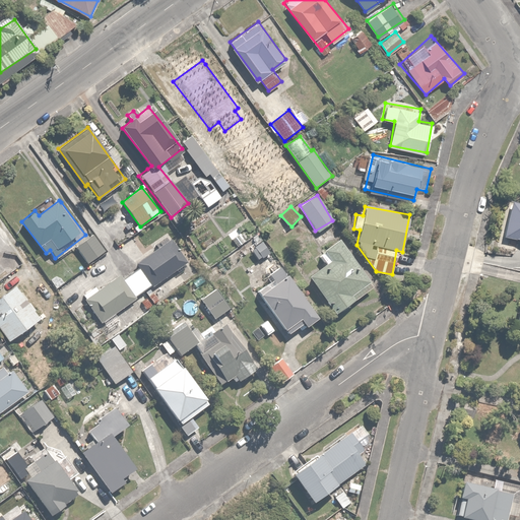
[(105,252),(92,236),(75,249),(88,265),(105,252)]
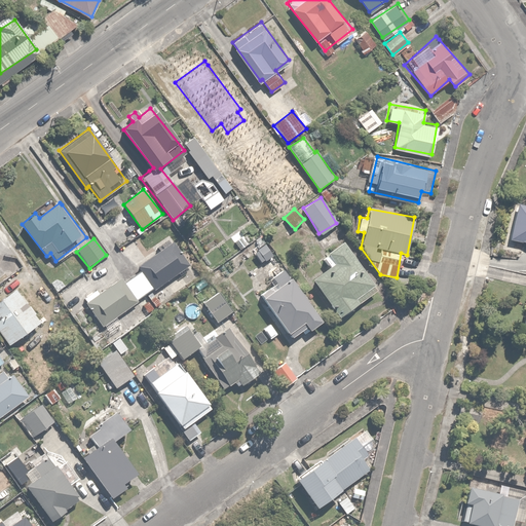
[(99,326),(102,324),(188,264),(172,240),(135,265),(139,270),(122,283),(120,279),(99,295),(95,290),(81,299),(99,326)]
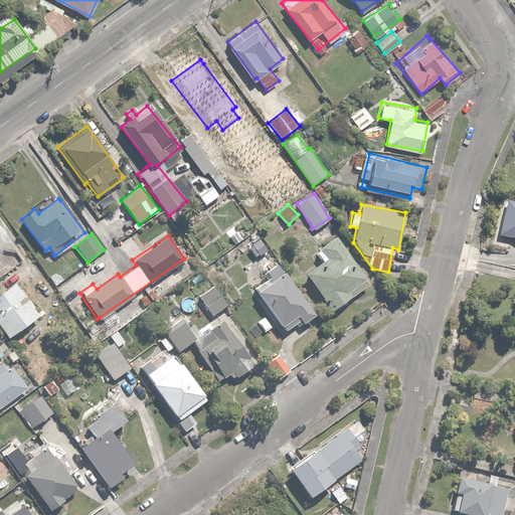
[(368,283),(335,237),(315,252),(322,262),(303,275),(330,312),(368,283)]
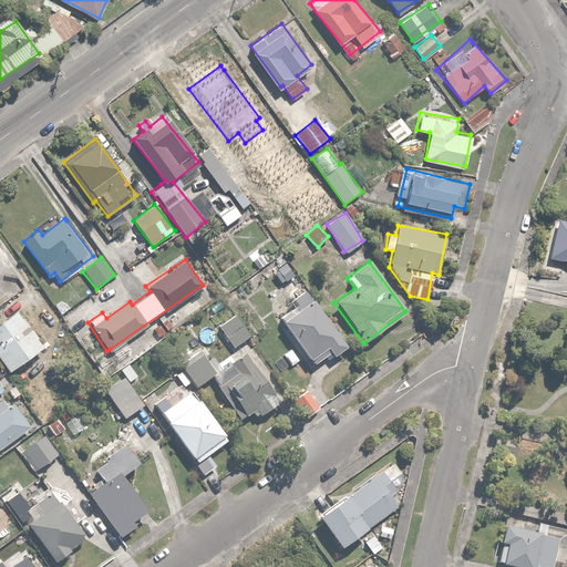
[(299,280),(291,271),(281,280),(289,289),(299,280)]
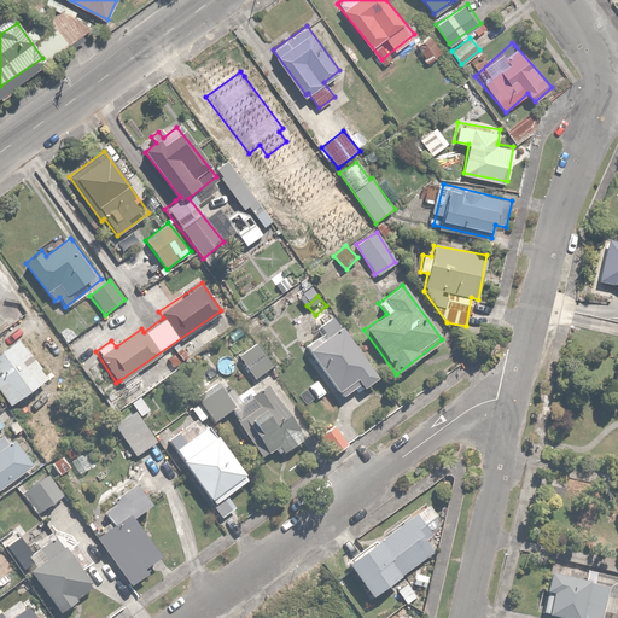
[(374,373),(332,318),(315,331),(320,336),(303,349),(342,398),(374,373)]
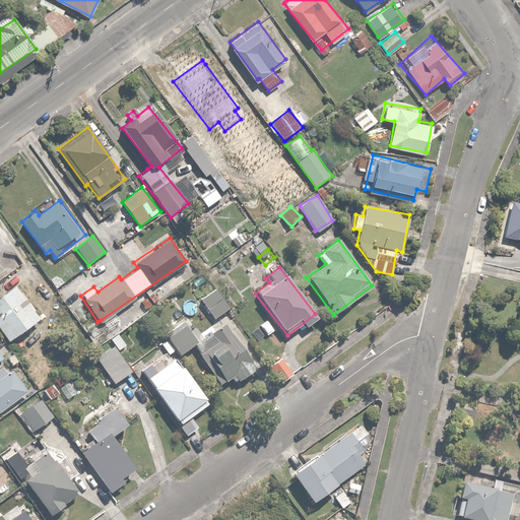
[(16,285),(0,297),(0,328),(6,337),(38,315),(16,285)]
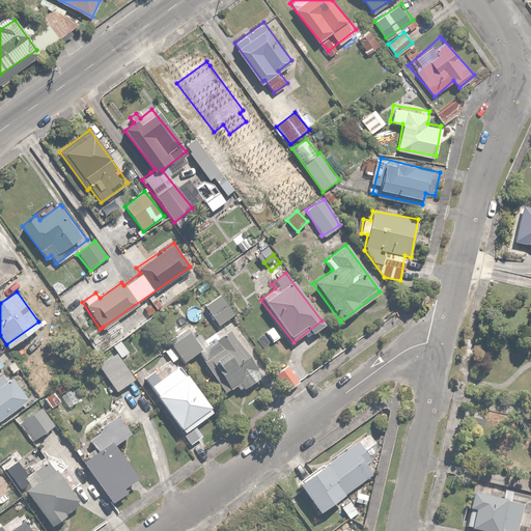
[(220,294),(204,305),(218,325),(233,313),(220,294)]
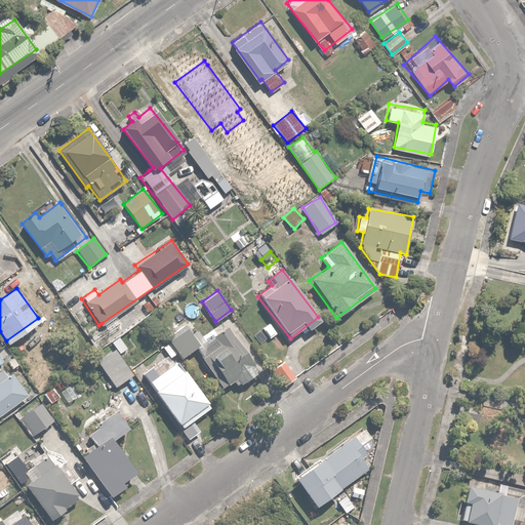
[(167,337),(180,358),(197,348),(204,358),(208,355),(229,385),(236,379),(240,386),(258,373),(242,349),(227,324),(215,331),(217,333),(205,342),(191,321),(167,337)]
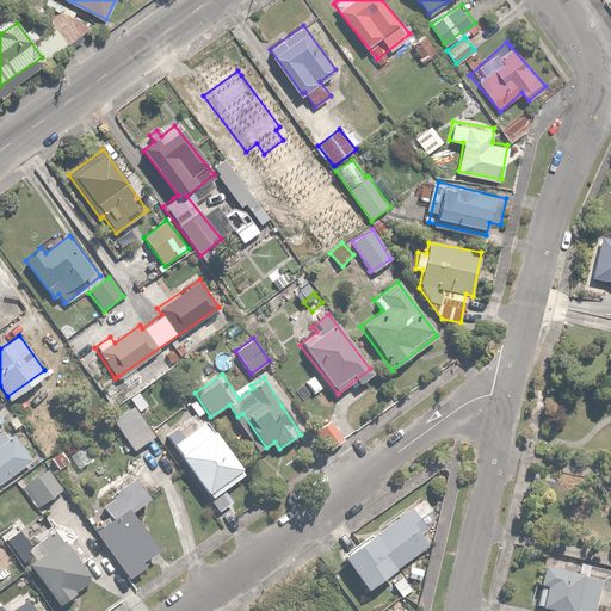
[(140,390),(129,399),(143,415),(153,408),(140,390)]
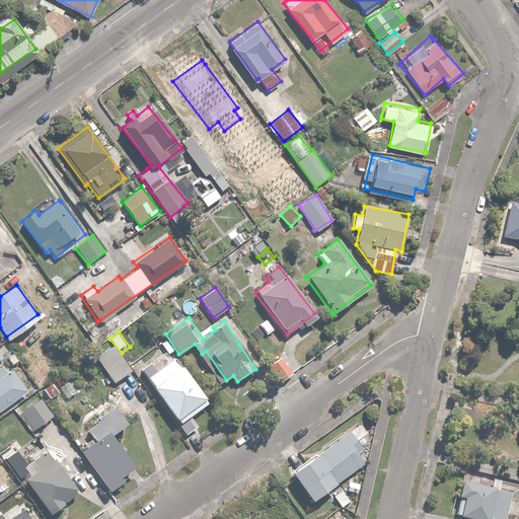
[(133,371),(115,346),(97,358),(116,383),(133,371)]
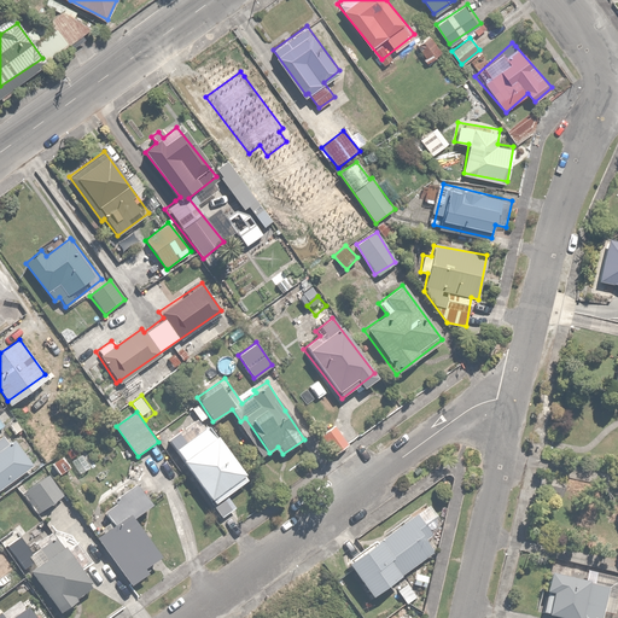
[(186,441),(174,450),(213,501),(246,476),(209,425),(197,435),(191,427),(181,435),(186,441)]
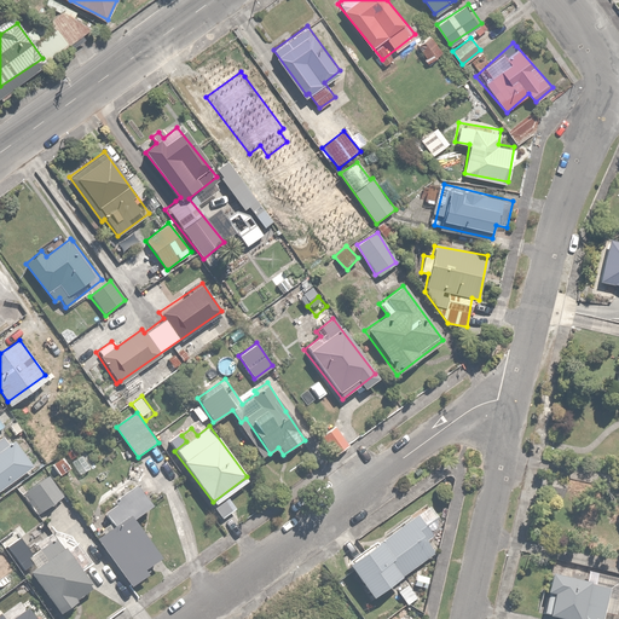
[(350,445),(335,426),(319,439),(334,457),(350,445)]
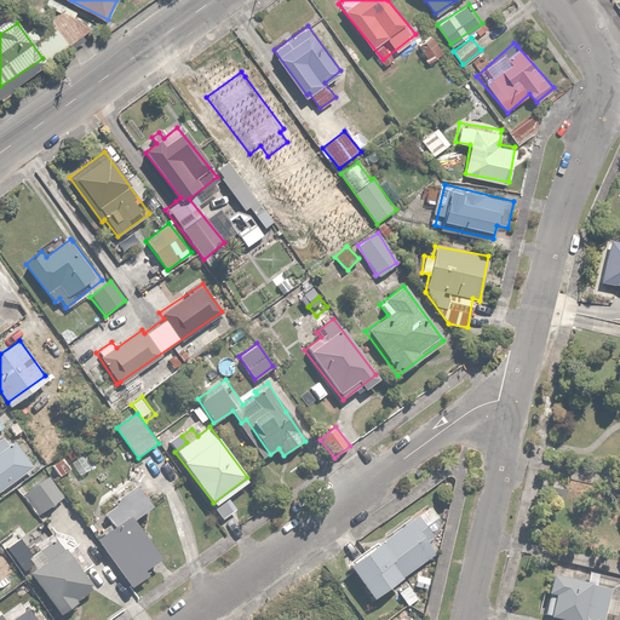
[(0,491),(33,468),(15,442),(11,445),(0,430),(0,491)]
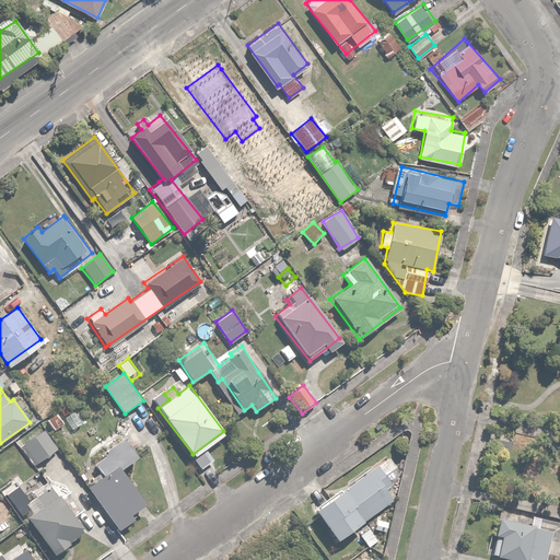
[(23,445),(34,459),(55,445),(44,430),(23,445)]
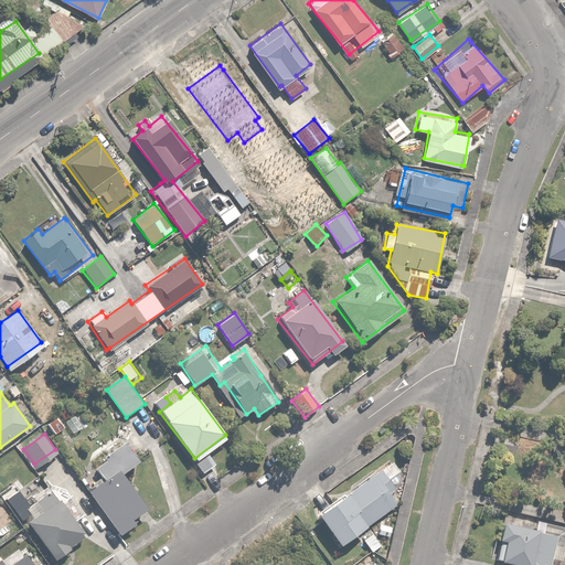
[(105,479),(88,491),(118,533),(149,512),(120,472),(137,460),(124,441),(102,457),(105,460),(96,467),(105,479)]
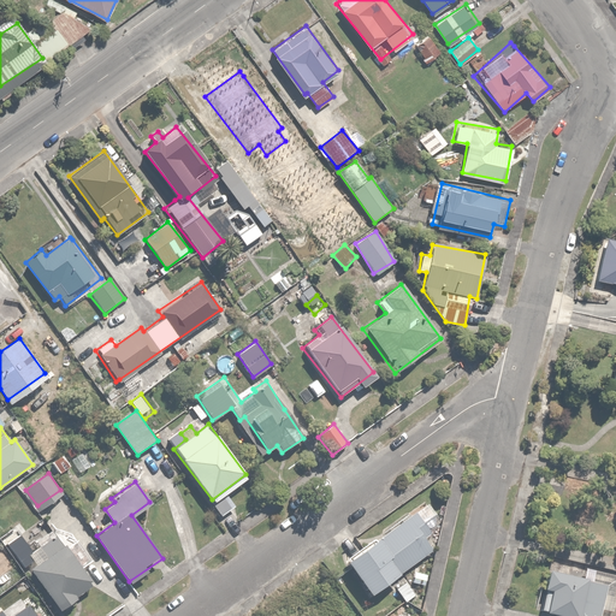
[(433,542),(413,513),(347,557),(371,594),(433,552),(428,545),(433,542)]
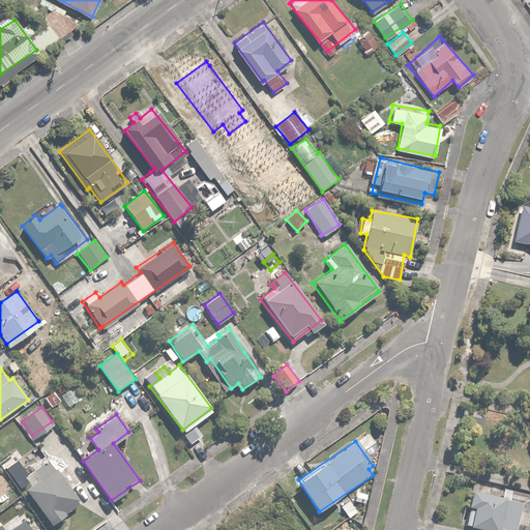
[(29,473),(18,459),(6,467),(51,525),(80,502),(48,460),(29,473)]
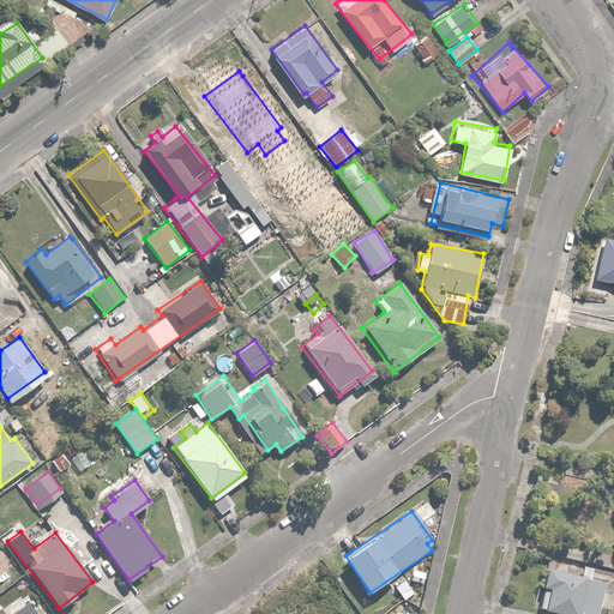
[(326,576),(318,565),(307,575),(315,585),(326,576)]
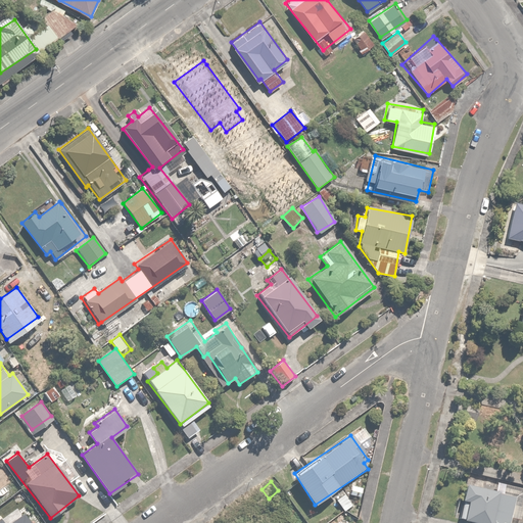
[(510,522),(516,494),(465,484),(462,501),(466,502),(462,521),(473,522),(501,522),(502,522),(508,522),(510,522)]
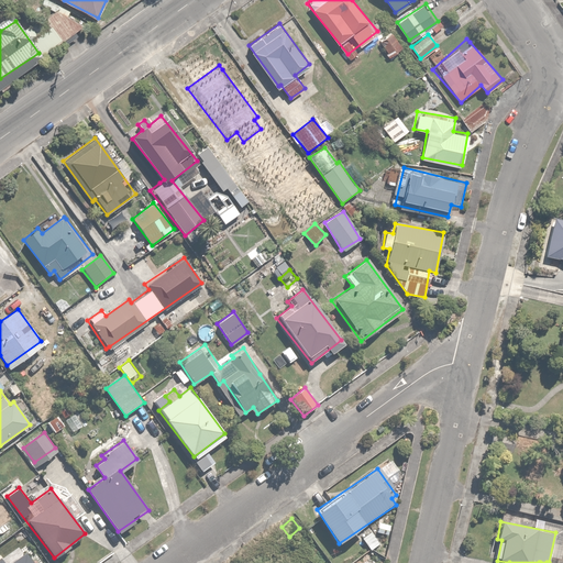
[(371,531),(362,539),(374,552),(383,544),(371,531)]
